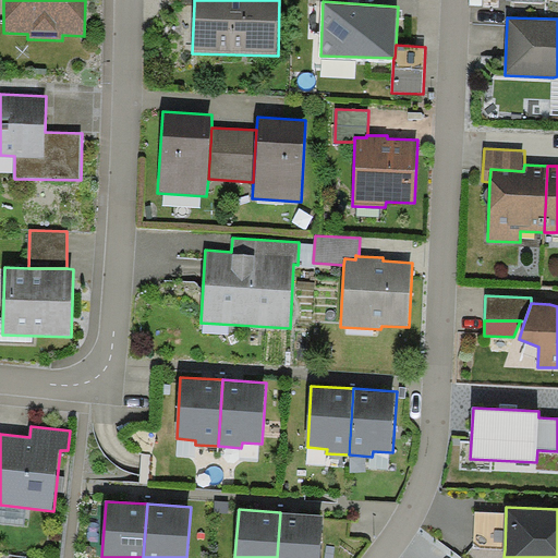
[(320,557),(324,514),(280,512),(277,557),(320,557)]
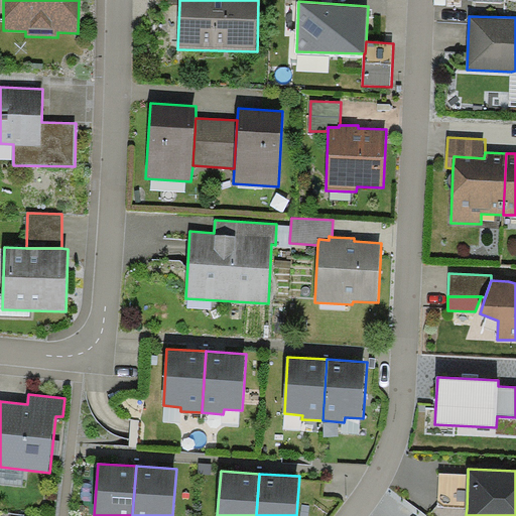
[(467,508),(468,475),(439,474),(438,507),(467,508)]
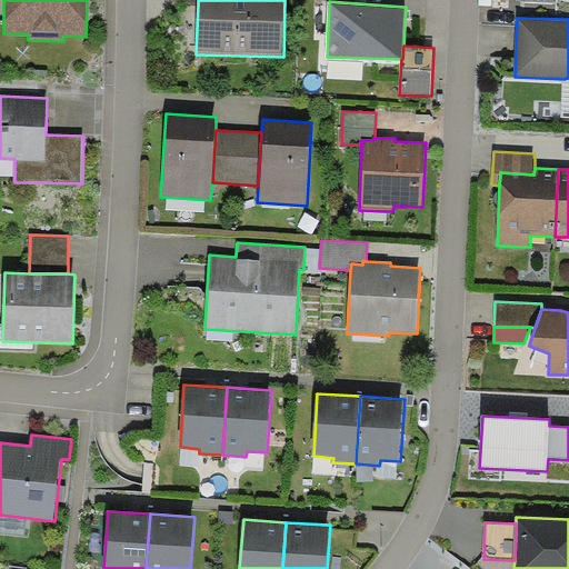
All buildings are outlined.
